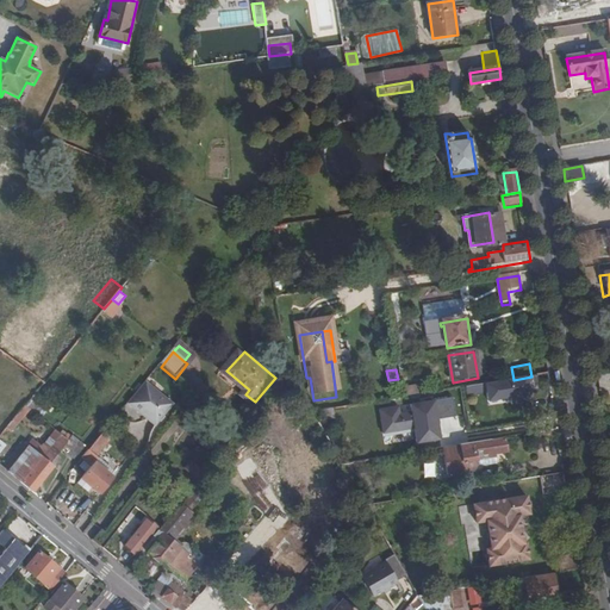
[(510,396),(552,387),(549,373),(531,377),(514,380),(479,387),(480,393),(508,387),(510,396)]
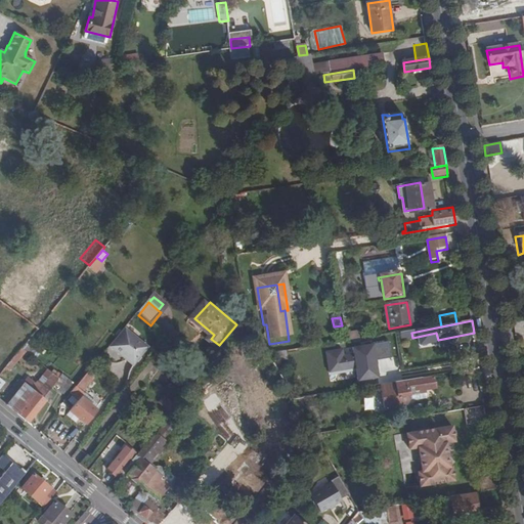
[(148,350),(125,331),(111,349),(134,368),(148,350)]
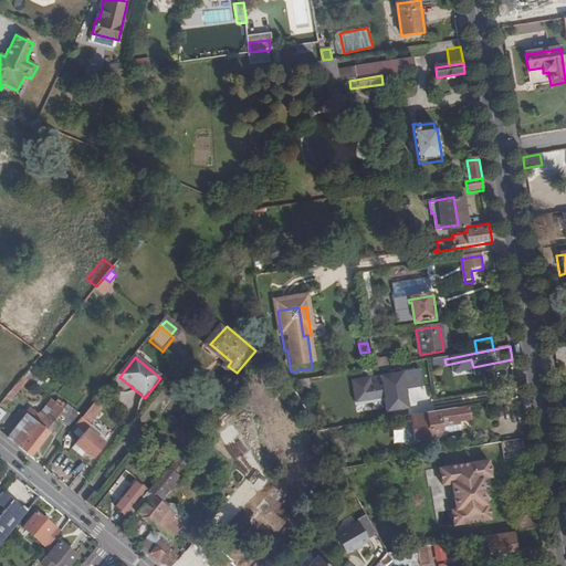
[(387,360),(373,363),(375,373),(389,370),(387,360)]
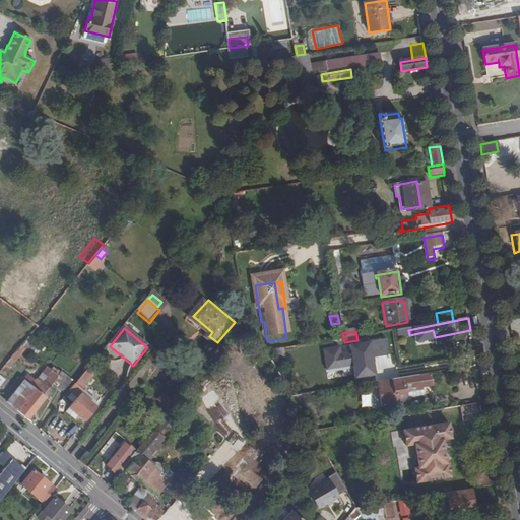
[(323,346),(327,380),(377,374),(376,364),(388,362),(385,339),(323,346)]
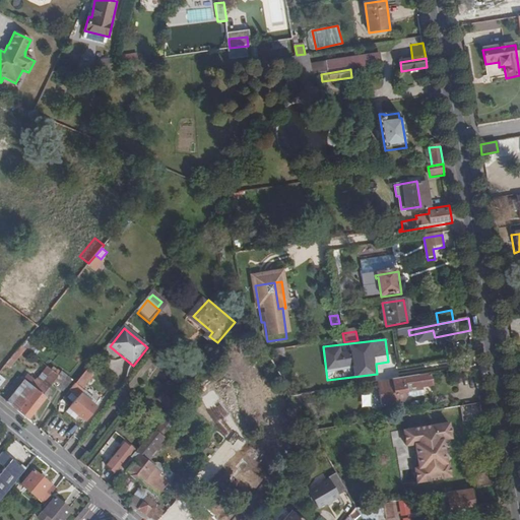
[(284,354),(271,358),(272,363),(286,361),(284,354)]
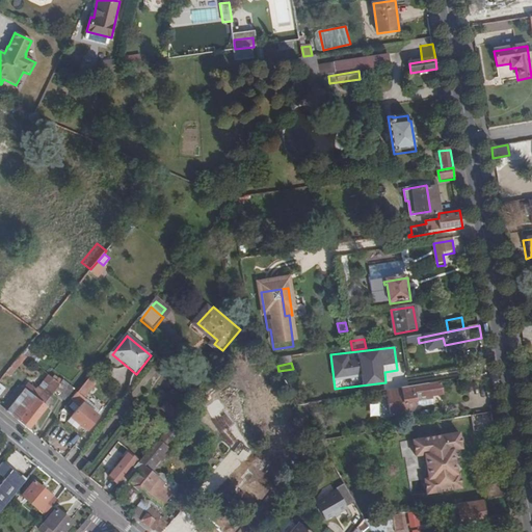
[(25,390),(6,413),(29,430),(51,403),(49,401),(57,390),(62,394),(59,398),(64,402),(74,391),(63,382),(60,386),(51,377),(34,397),(25,390)]
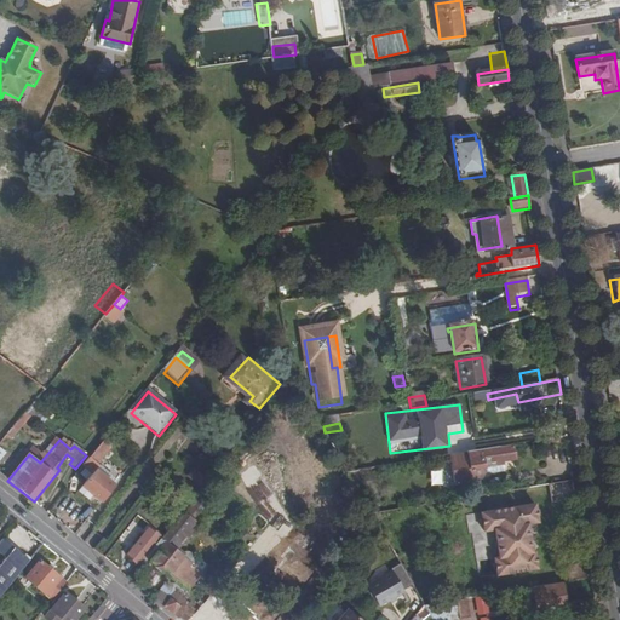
[(115,445),(109,440),(95,457),(76,478),(82,488),(79,493),(89,501),(92,495),(102,504),(114,488),(101,476),(104,471),(98,466),(115,445)]
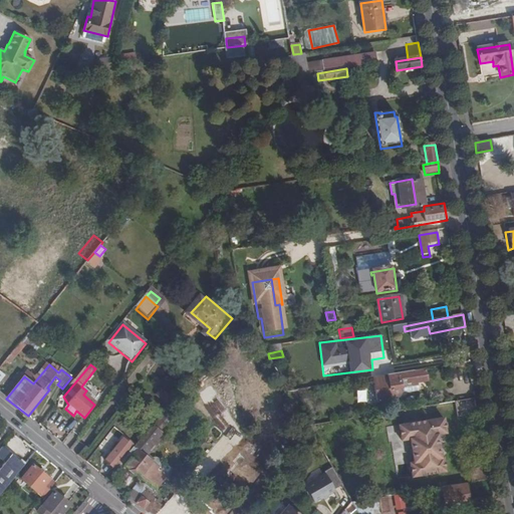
[(409,366),(389,370),(390,378),(411,374),(409,366)]
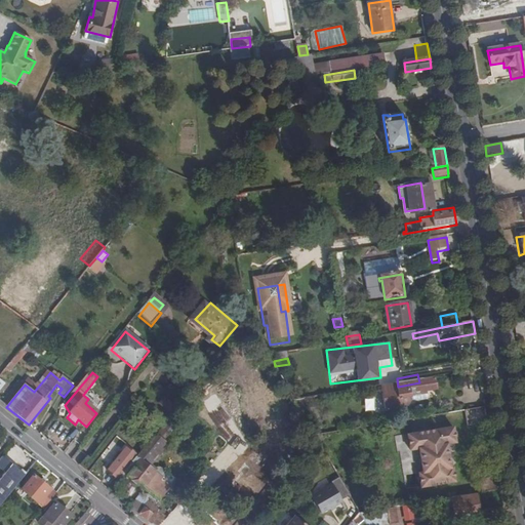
[(439,390),(437,379),(419,382),(398,387),(385,390),(390,412),(410,408),(415,403),(414,399),(431,396),(431,392),(439,390)]
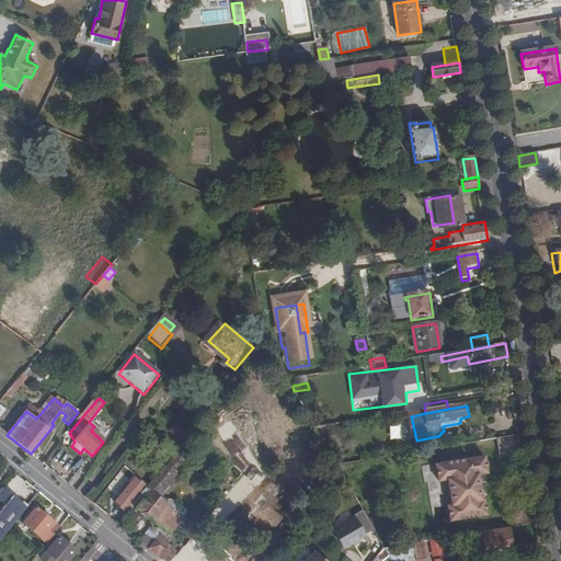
[(333,446),(331,433),(317,435),(324,448),(333,446)]
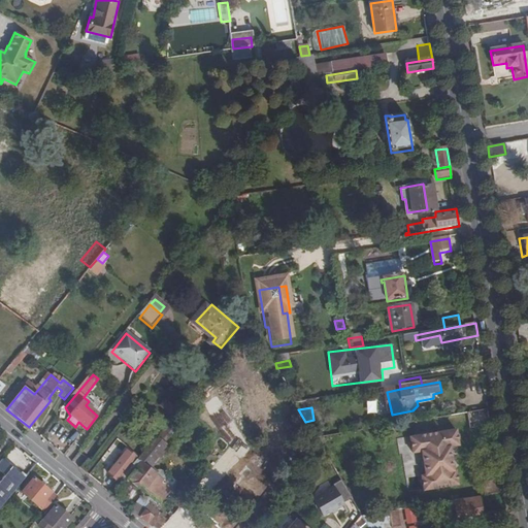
[(489,410),(467,415),(470,430),(492,426),(489,410)]
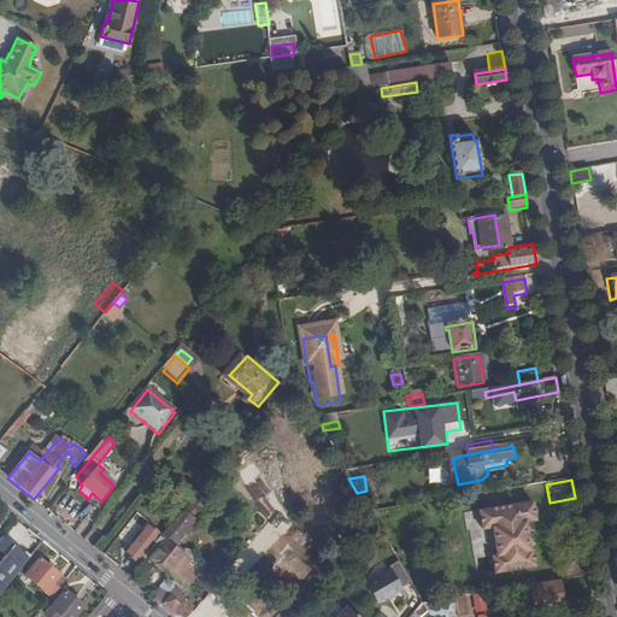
[(116,539),(127,548),(146,524),(136,515),(116,539)]
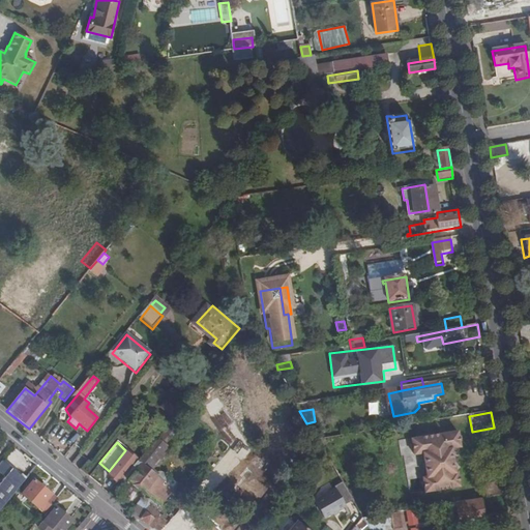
[(124,479),(152,502),(168,484),(152,471),(166,454),(152,443),(124,479)]
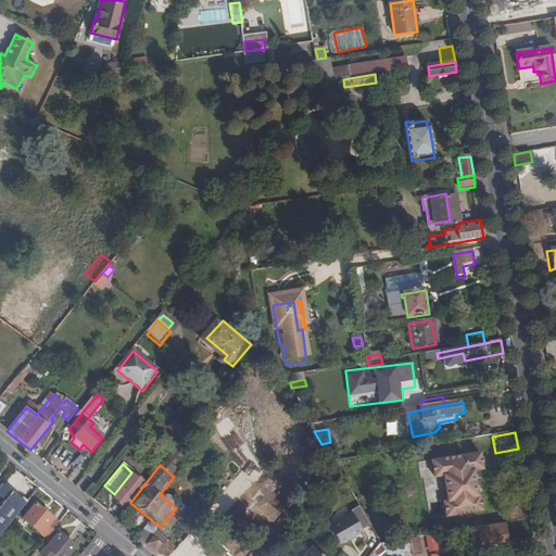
[(352,481),(344,469),(338,471),(344,482),(352,481)]
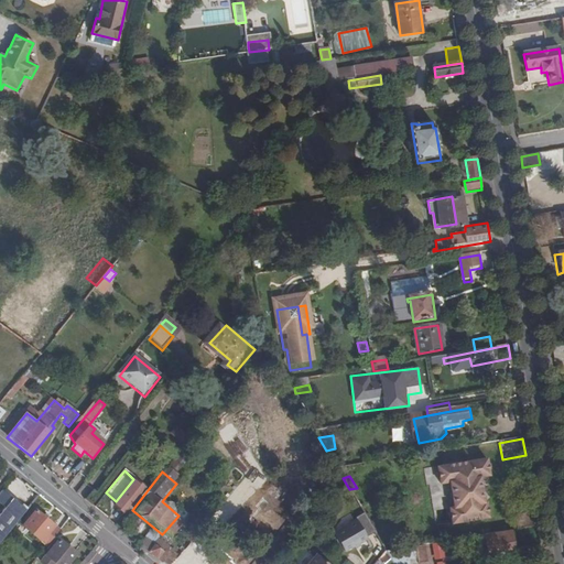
[(143,488),(134,480),(114,506),(122,513),(143,488)]
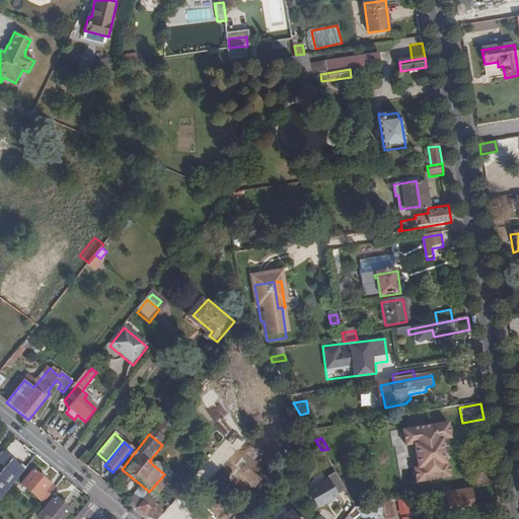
[(16,449),(30,461),(36,454),(21,443),(16,449)]
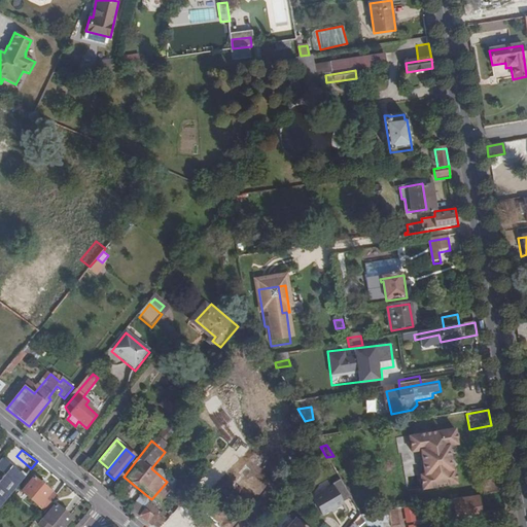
[(461,451),(441,456),(446,482),(467,478),(461,451)]
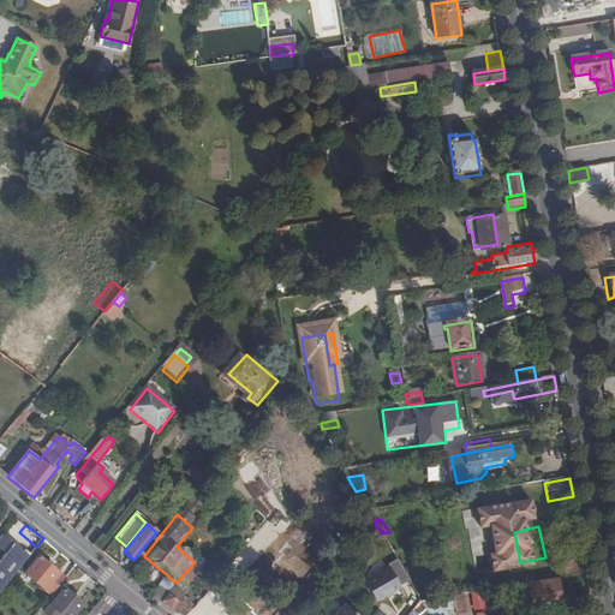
[(401,556),(389,532),(381,533),(395,557),(401,556)]
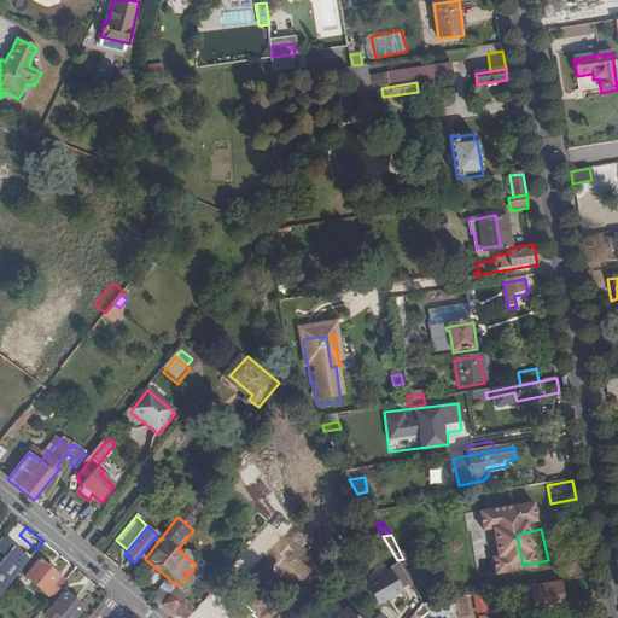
[(0,540),(0,560),(13,544),(3,537),(0,540)]
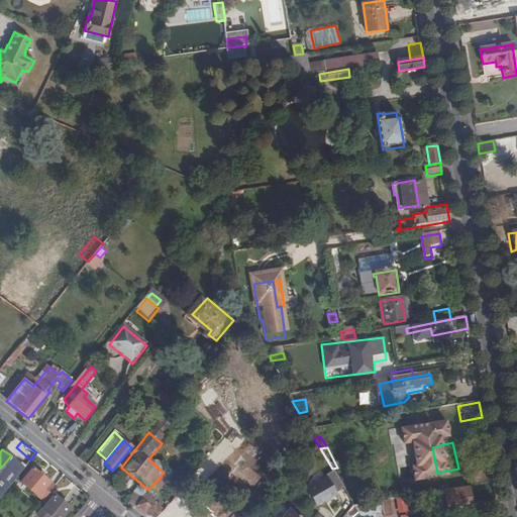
[(0,469),(0,497),(25,466),(12,454),(0,469)]
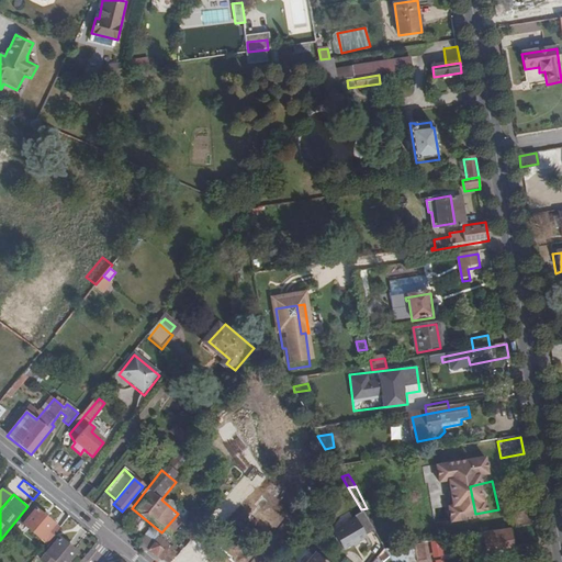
[(23,523),(47,542),(59,527),(36,507),(23,523)]
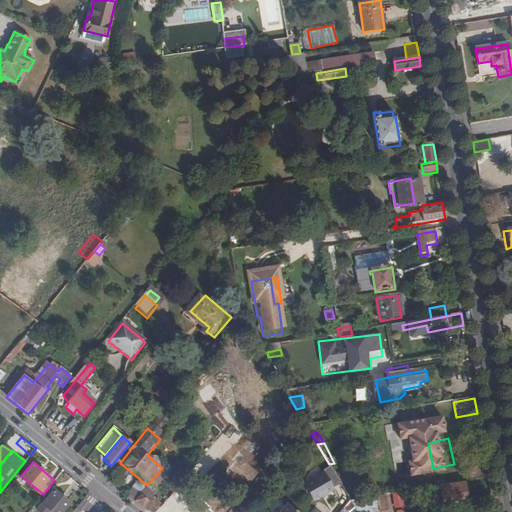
[(168,473),(162,468),(147,485),(154,491),(168,473)]
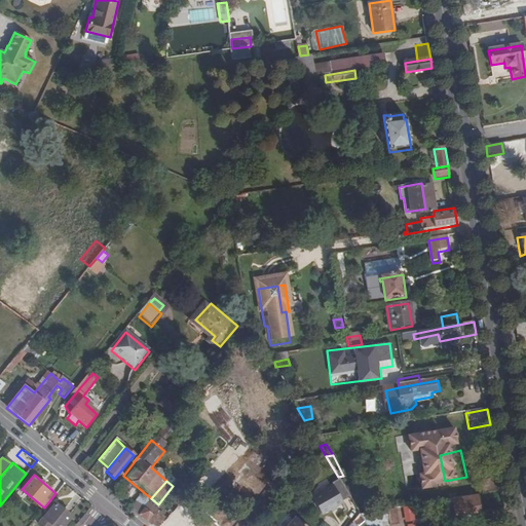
[(483,485),(485,495),(501,492),(499,482),(483,485)]
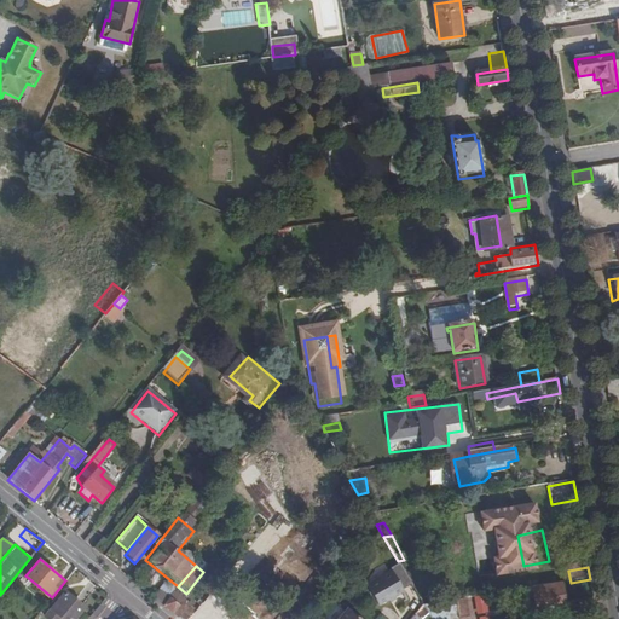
[(409,599),(417,594),(414,589),(403,571),(394,577),(395,579),(371,594),(385,615),(410,601),(409,599)]
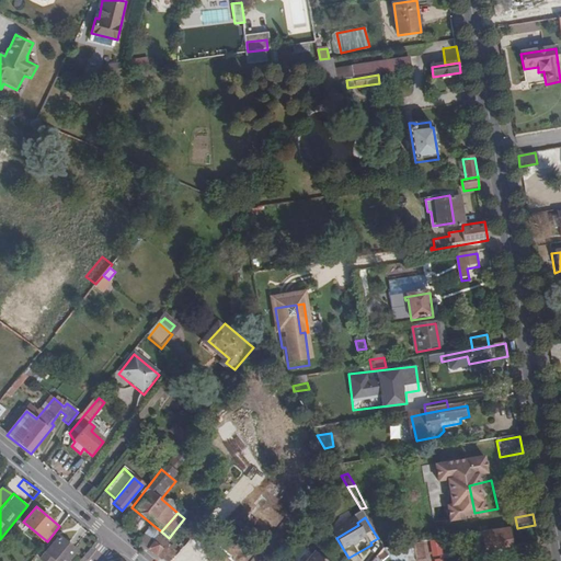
[(149,528),(138,541),(147,548),(158,535),(149,528)]
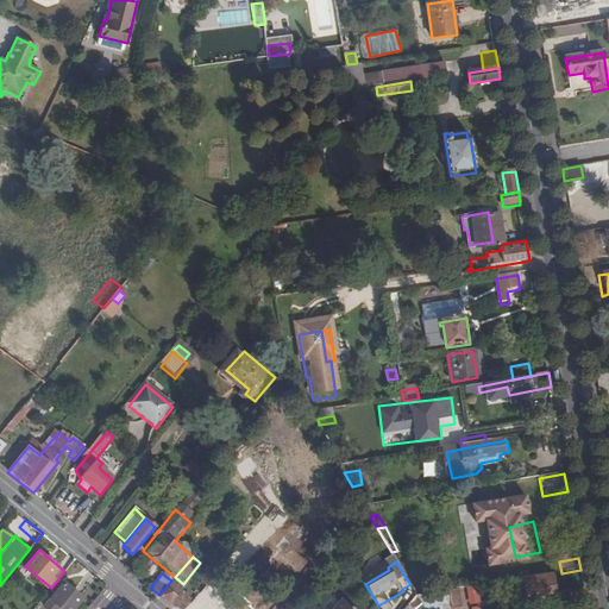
[(407,579),(410,584),(412,588),(419,584),(413,576),(407,579)]
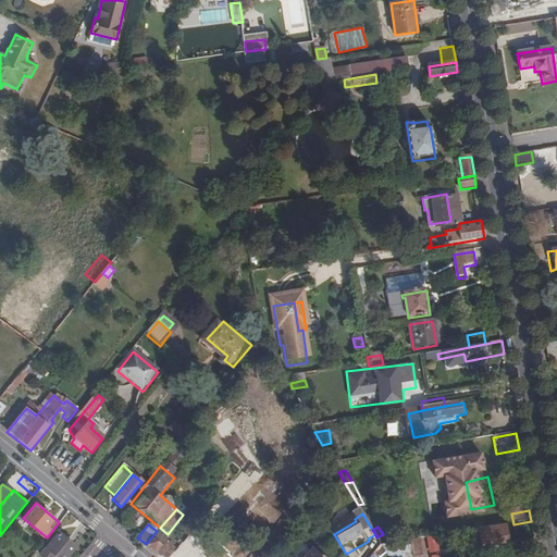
[(506,527),(463,534),(465,536),(469,535),(470,541),(474,541),(475,546),(482,545),(483,548),(509,543),(506,527)]
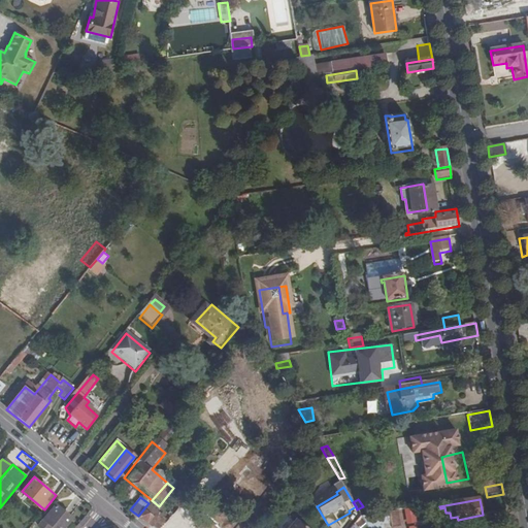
[(54,527),(62,527),(71,518),(56,503),(42,519),(51,526),(54,527)]
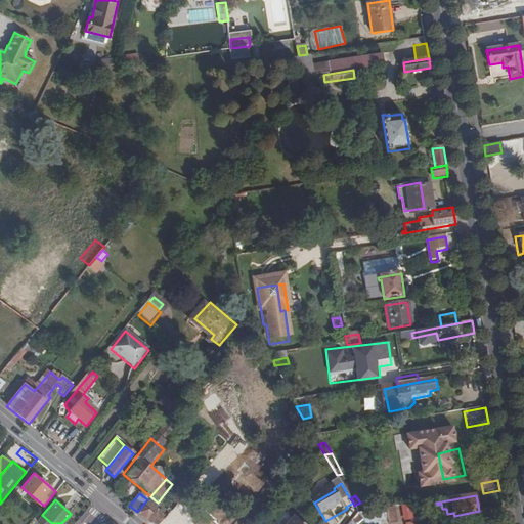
[(162,512),(147,499),(137,512),(151,523),(162,512)]
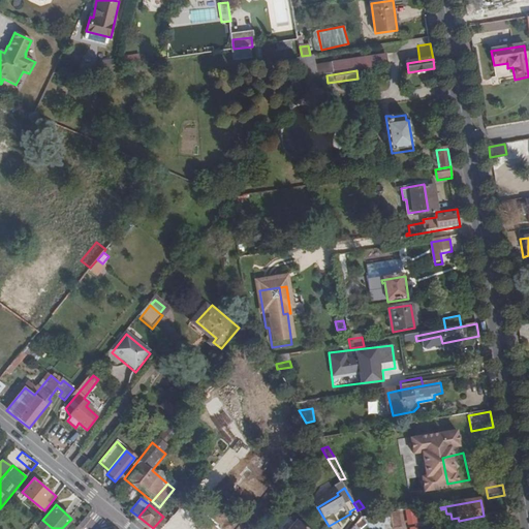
[(394,528),(392,517),(365,522),(368,528),(394,528)]
